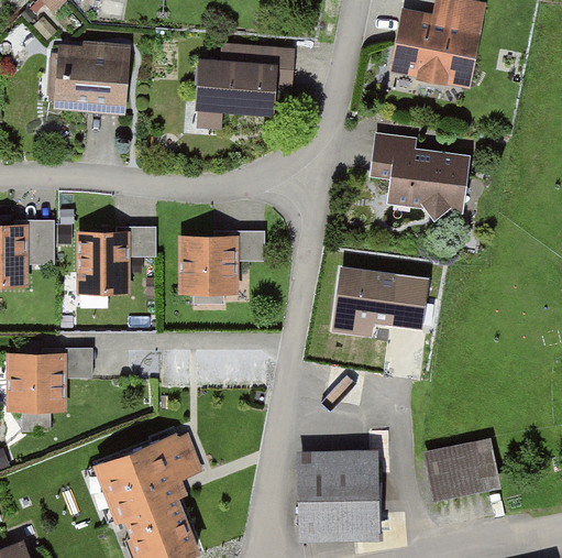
[(433,0),(431,15),(403,10),(389,74),(467,90),(486,3),(470,0),(433,0)]
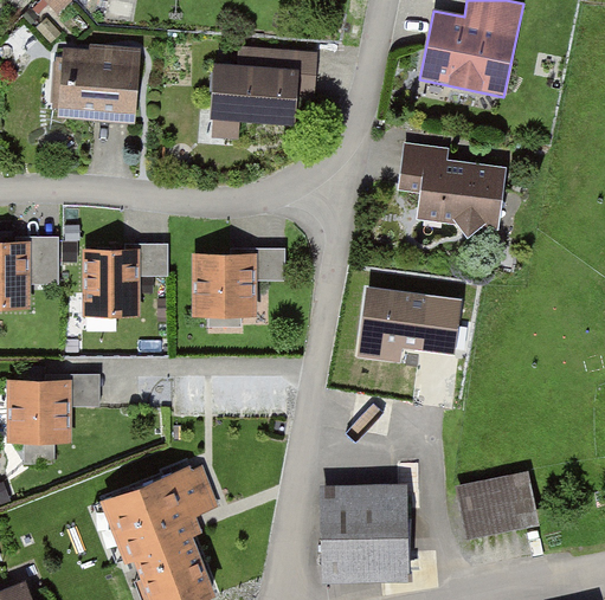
[(88,51),(62,49),(56,111),(130,118),(136,50),(88,45),(88,51)]
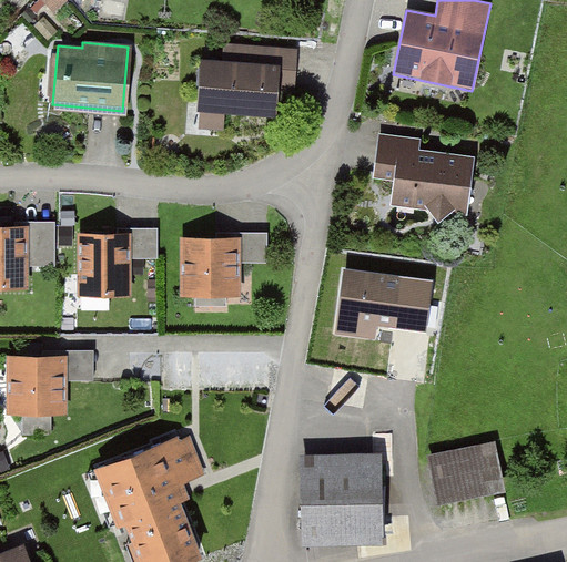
[(222,60),(199,59),(195,111),(267,115),(269,96),(293,99),(296,50),(223,44),(222,60)]
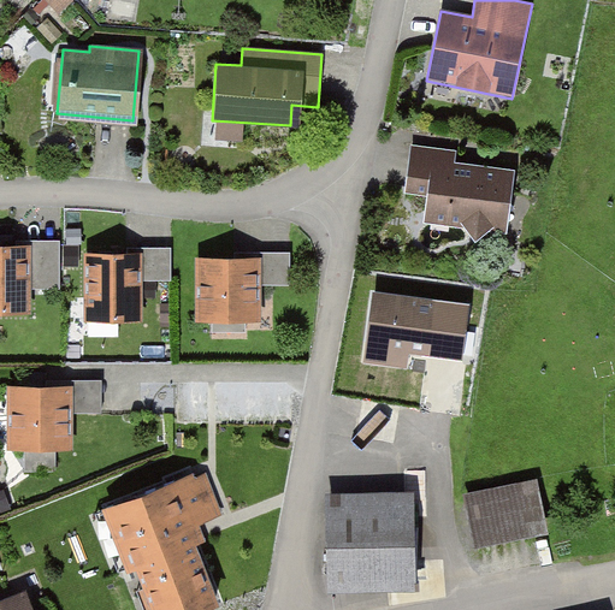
[(454,152),(412,147),(407,190),(424,193),(420,223),(456,226),(471,242),(489,231),(502,232),(509,170),(453,164),(454,152)]
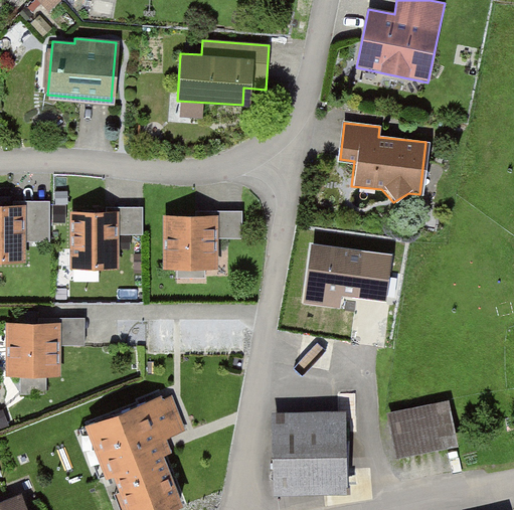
[(145,226),(145,197),(125,197),(124,226),(145,226)]
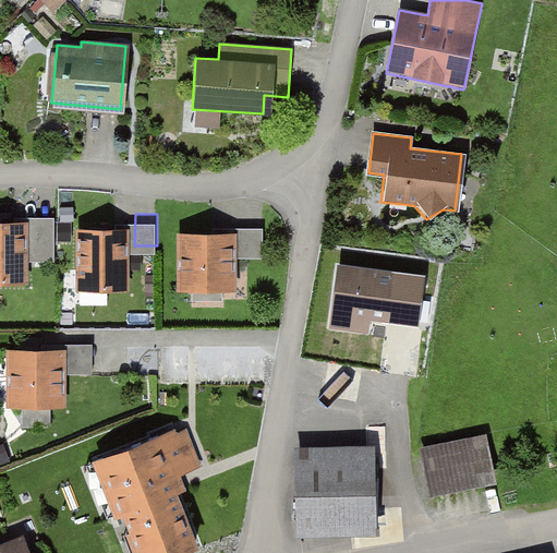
[(264,248),(263,217),(242,217),(243,249),(264,248)]
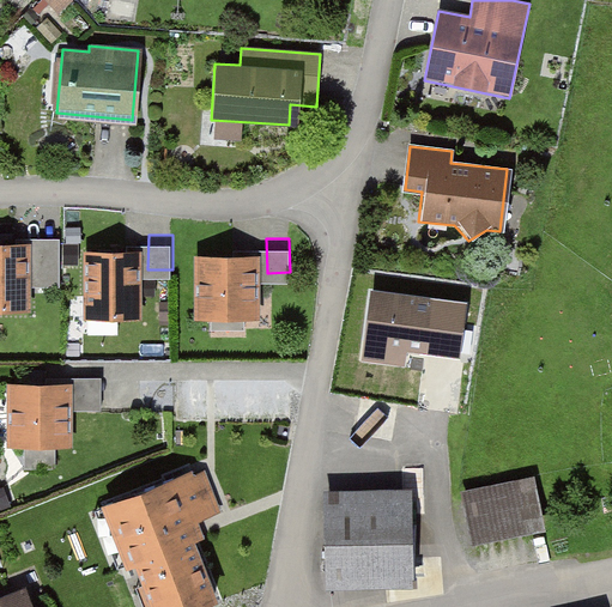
[(28,243),(0,243),(0,311),(28,311),(28,243)]
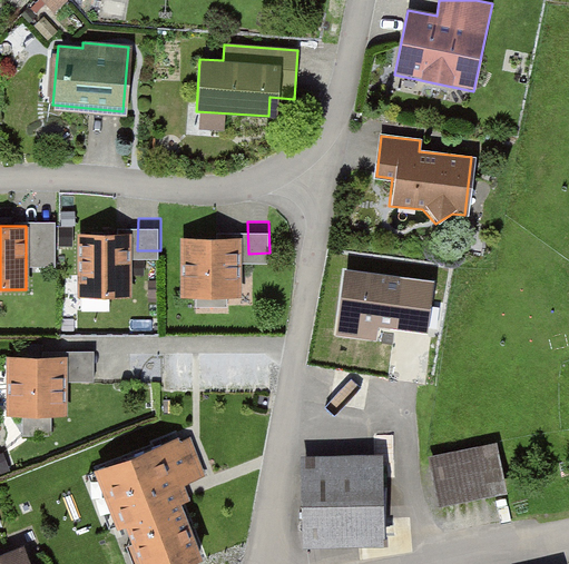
[(128,234),(76,234),(77,298),(129,297),(128,234)]
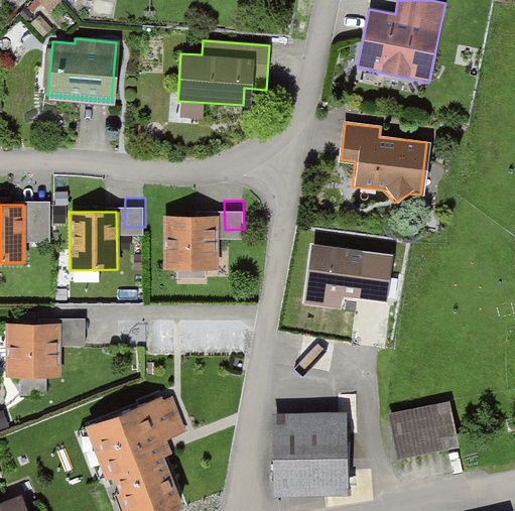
[(216,216),(161,217),(161,269),(217,269),(216,216)]
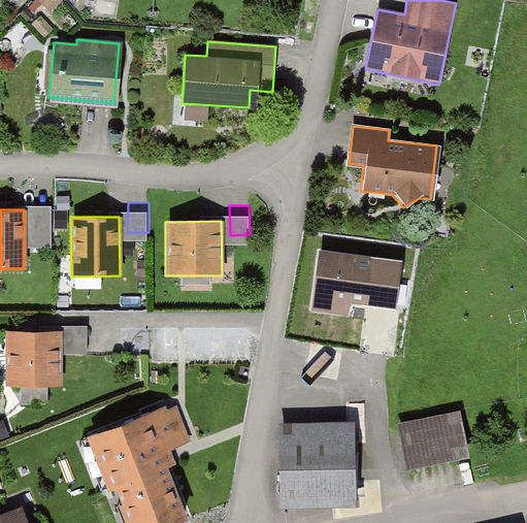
[(403,259),(317,249),(309,312),(349,316),(350,303),(370,305),(371,299),(398,302),(403,259)]
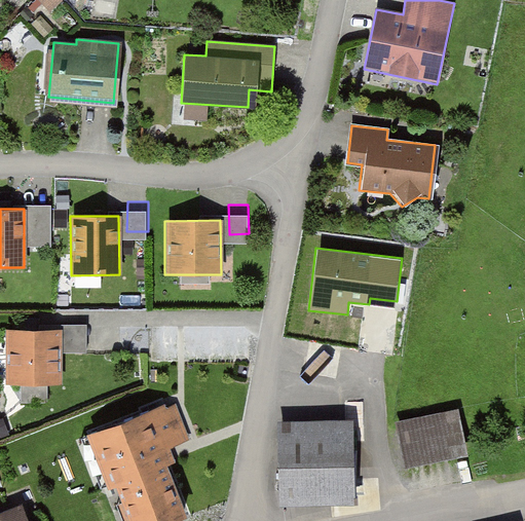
[(62,330),(5,330),(4,386),(61,386),(62,330)]
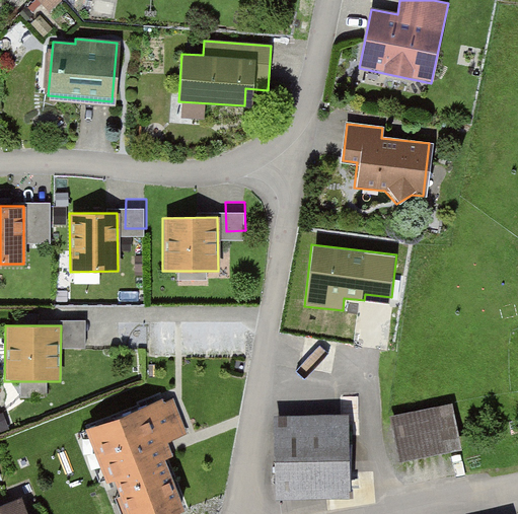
[(115,416),(68,434),(90,491),(114,482),(126,513),(147,513),(181,501),(164,458),(177,453),(171,437),(196,428),(181,392),(166,398),(158,378),(107,398),(115,416)]
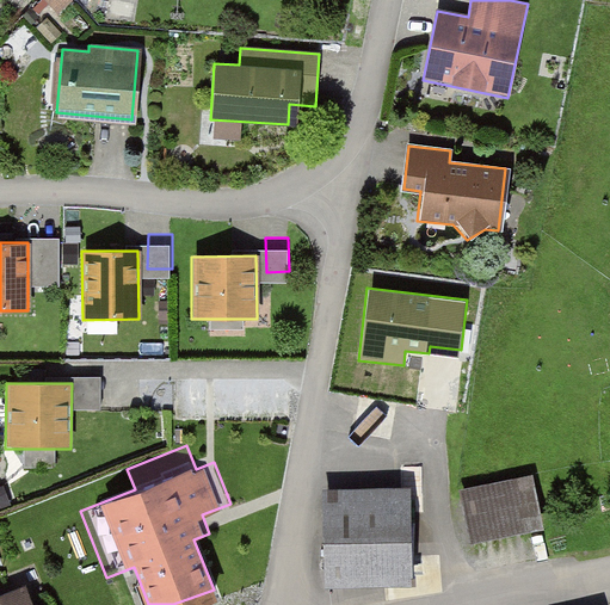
[(534,473),(458,486),(468,537),(542,524),(534,473)]
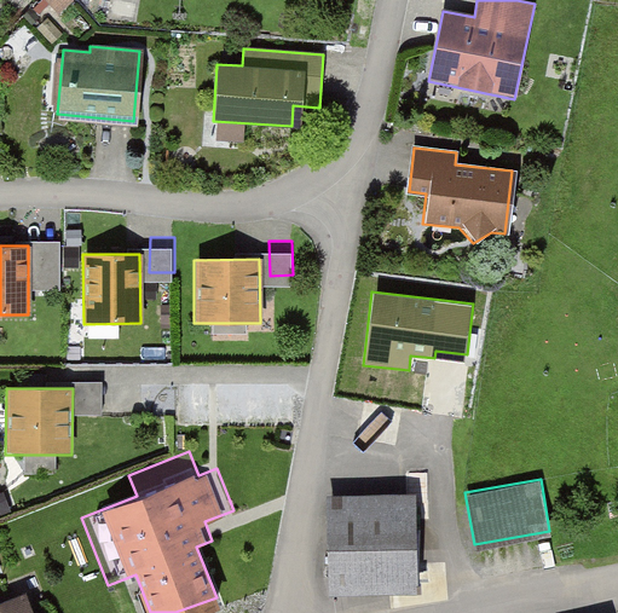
[(414,495),(329,492),(325,587),(410,590),(414,495)]
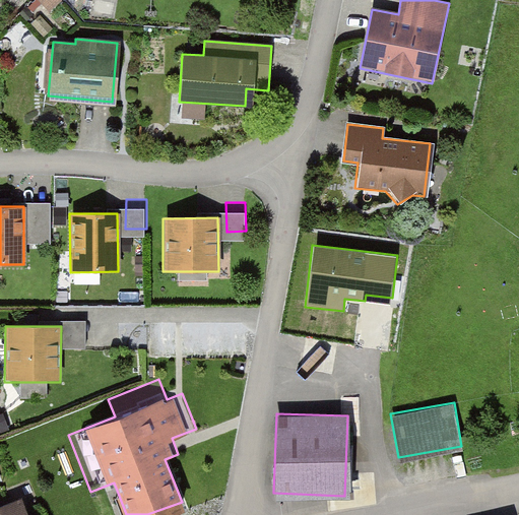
[(27,514),(18,492),(0,499),(0,514),(27,514)]
